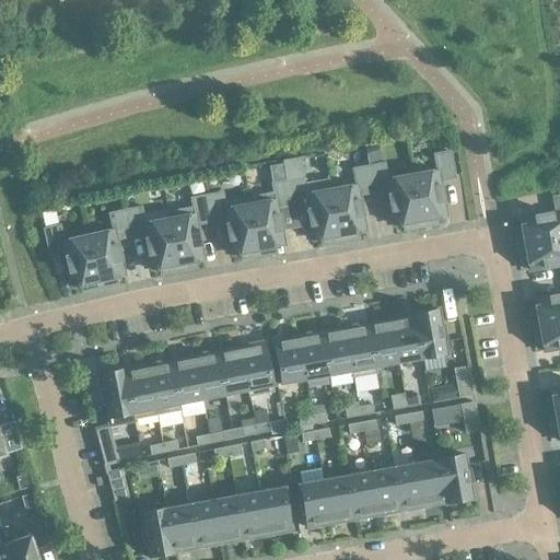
[(411,176),(421,228),(438,224),(436,218),(445,217),(439,181),(454,178),(450,152),(434,155),(436,172),(411,176)]
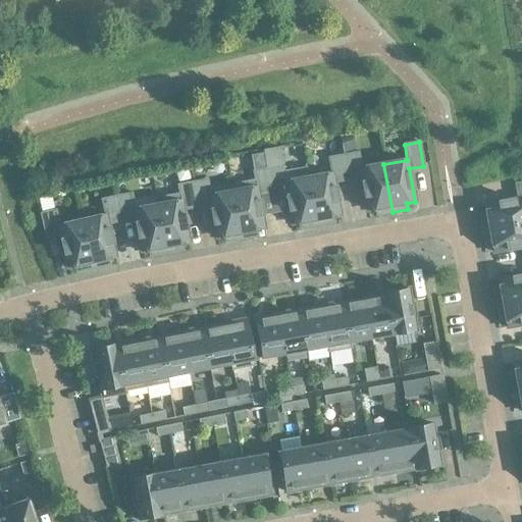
[(317,225),(308,177),(284,181),(278,147),(264,149),(268,169),(272,194),(285,191),(286,196),(289,211),(290,211),(292,224),(300,222),(301,228),(317,225)]
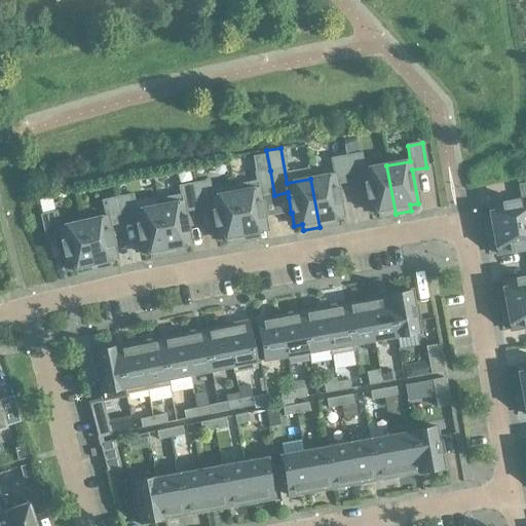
[(346,157),(350,181),(364,179),(365,183),(367,198),(368,198),(370,212),(378,211),(379,217),(396,214),(386,165),(363,170),(360,154),(346,157)]
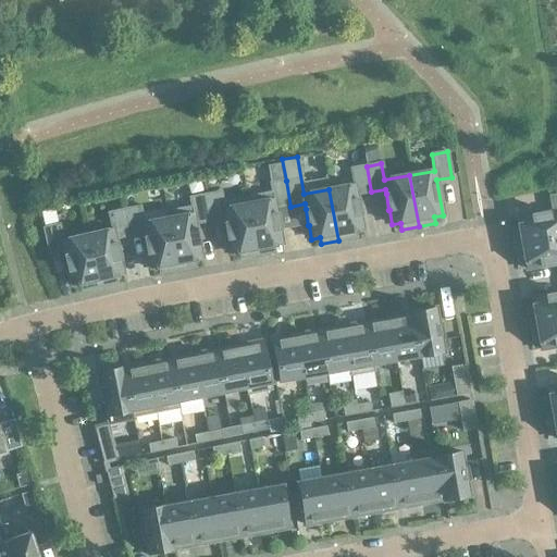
[(329,189),(338,240),(355,238),(354,232),(362,230),(360,215),(358,199),(357,199),(356,195),(371,192),(367,166),(351,169),(354,185),(329,189)]
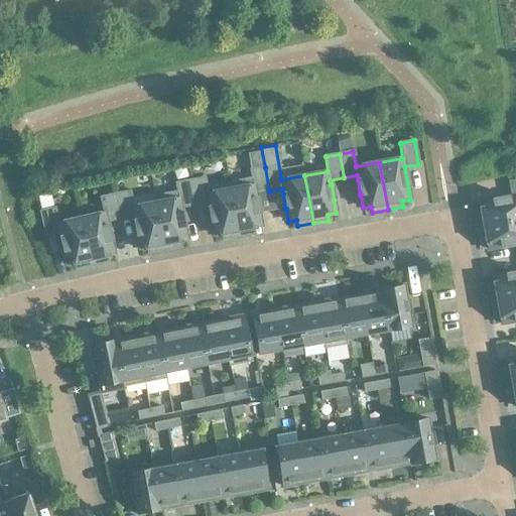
[(229,181),(239,237),(254,234),(253,228),(261,227),(259,214),(259,213),(257,199),(256,199),(255,194),(269,191),(265,167),(249,170),(250,178),(229,181)]
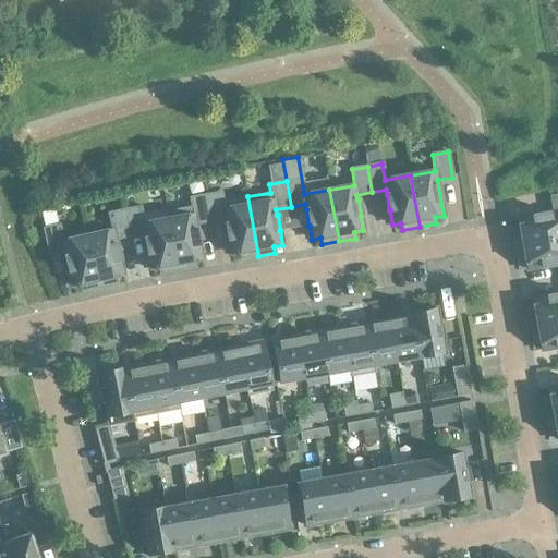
[(205,195),(210,221),(225,219),(226,223),(228,240),(229,240),(231,254),(240,253),(241,259),(258,256),(247,196),(222,202),(220,193),(205,195)]
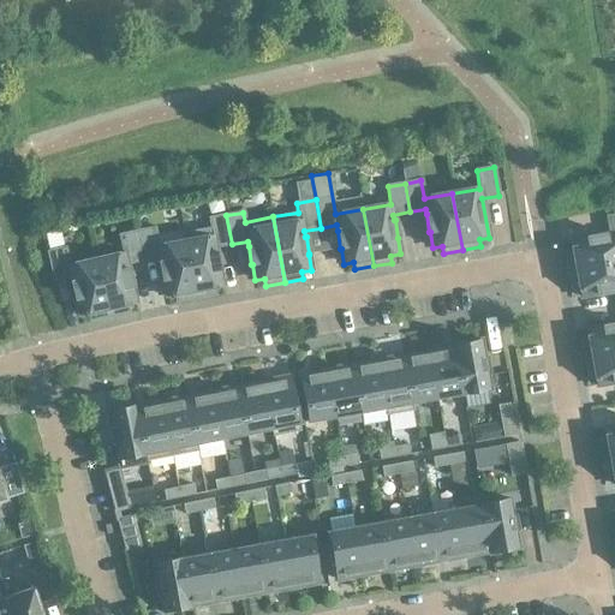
[(184,233),(196,298),(214,294),(213,287),(222,286),(220,270),(216,252),(215,248),(232,244),(226,215),(210,219),(212,228),(184,233)]
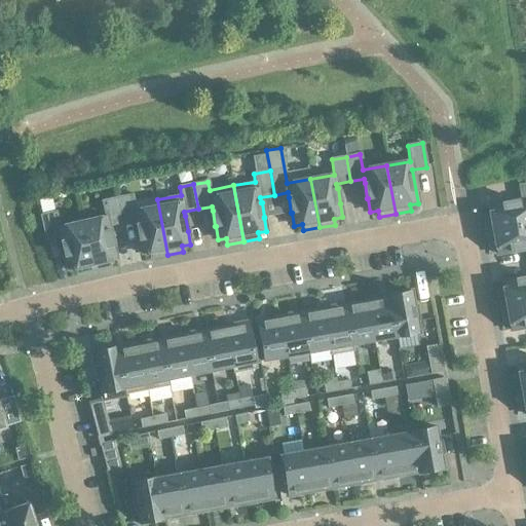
[(487,231),(525,224),(525,184),(519,186),(522,200),(517,200),(501,203),(488,205),(490,215),(484,216),(487,231)]
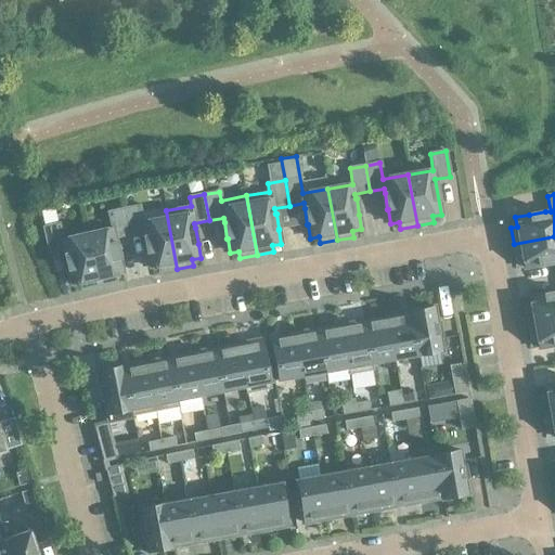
[(124,209),(129,235),(143,232),(144,236),(144,237),(146,253),(147,253),(150,268),(158,266),(159,272),(177,269),(166,210),(165,210),(167,218),(142,222),(139,206),(124,209)]
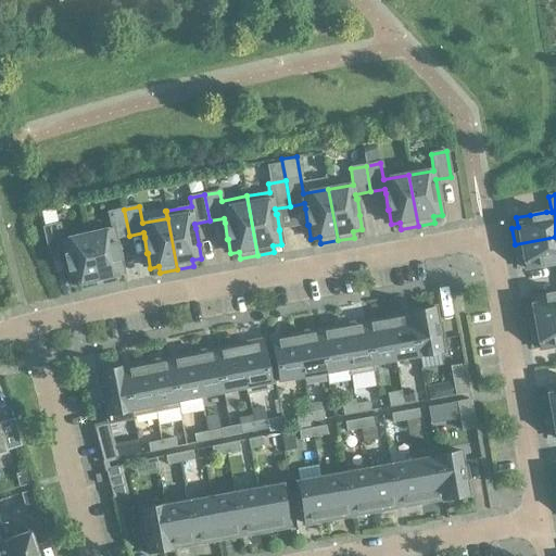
[(87,235),(99,286),(115,281),(114,276),(123,274),(119,260),(116,243),(115,243),(114,239),(129,236),(124,210),(110,213),(113,229),(87,235)]
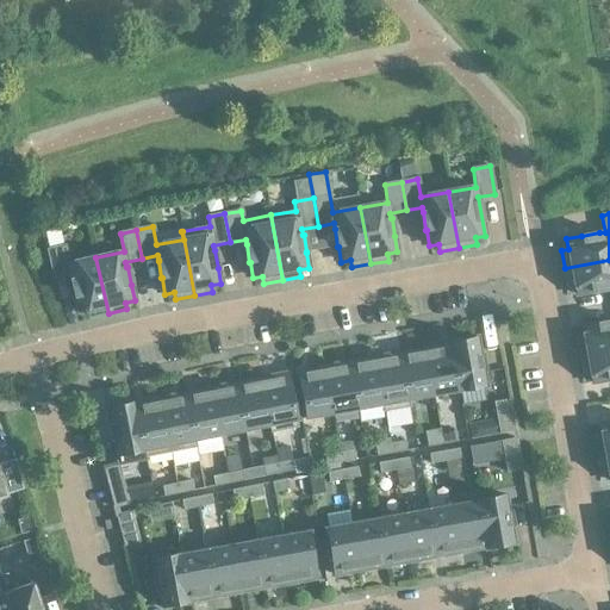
[(109,313),(95,257),(68,263),(64,247),(48,250),(54,278),(70,274),(79,312),(88,311),(91,317),(109,313)]
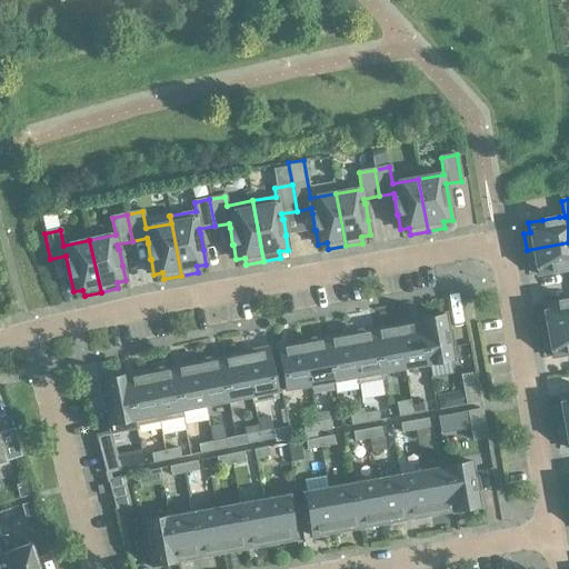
[(568,242),(527,250),(529,268),(536,266),(538,276),(552,272),(552,273),(568,270),(568,269),(568,242)]
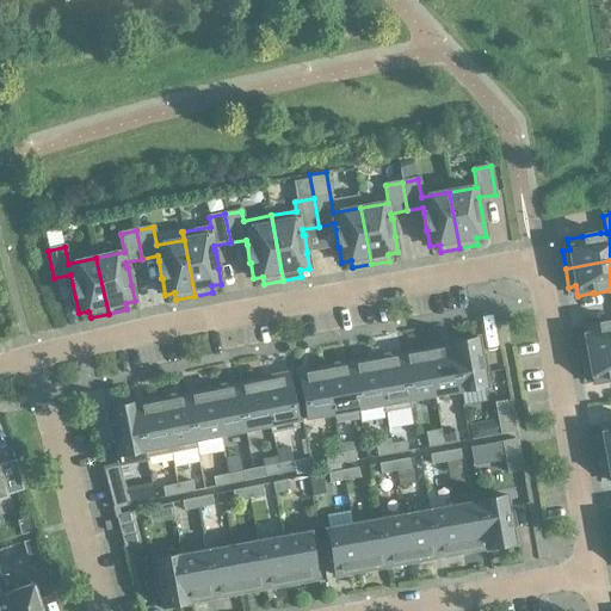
[(581,357),(610,351),(610,321),(599,325),(584,327),(585,338),(578,339),(581,357)]
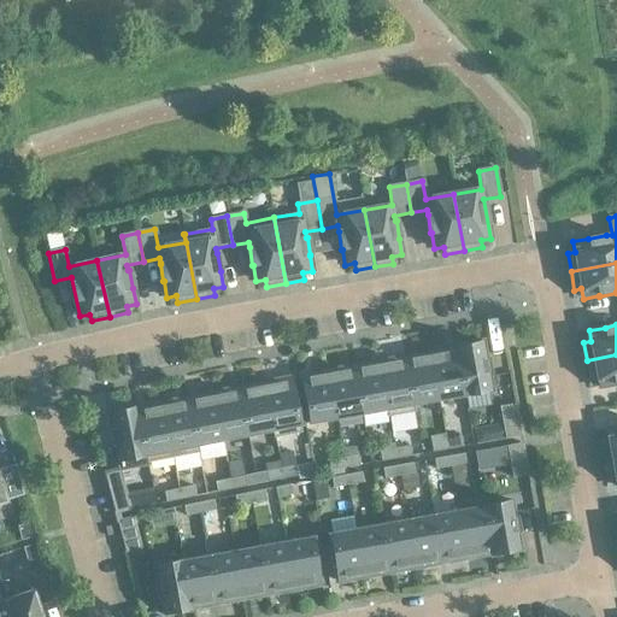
[(456,347),(464,397),(491,391),(488,374),(492,374),(489,358),(486,359),(482,342),(456,347)]
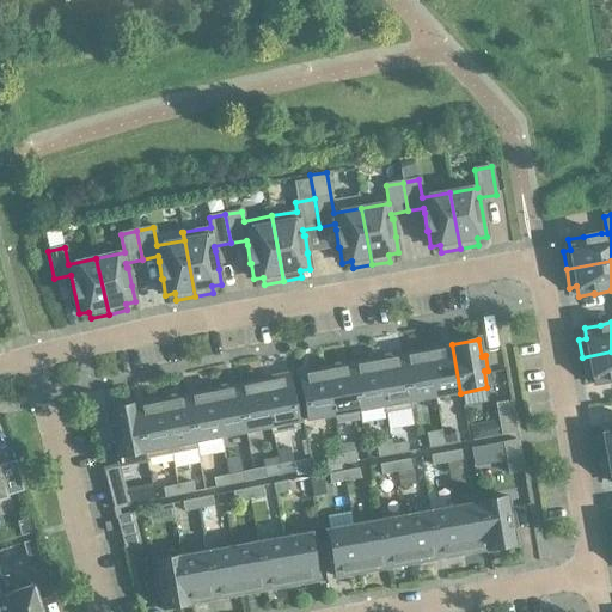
[(427,350),(435,396),(459,392),(459,393),(460,393),(452,344),(451,344),(451,346),(427,350)]
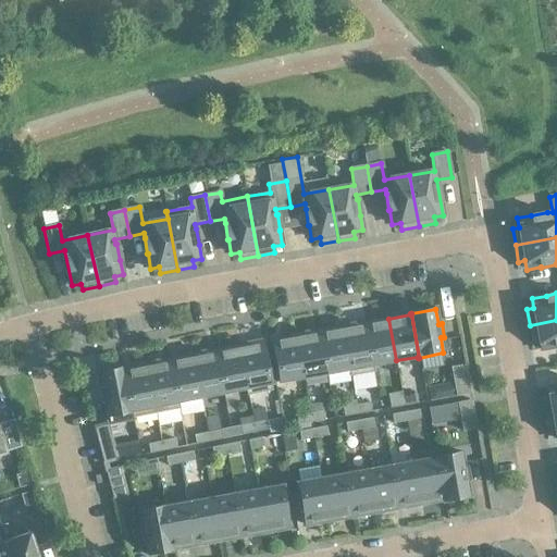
[(366,322),(374,372),(375,372),(373,364),(396,360),(388,319),(366,322)]
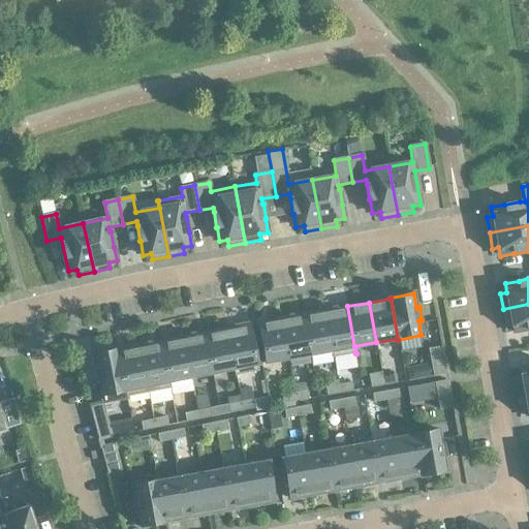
[(528,304),(503,309),(506,325),(512,323),(514,333),(527,330),(528,330),(528,304)]
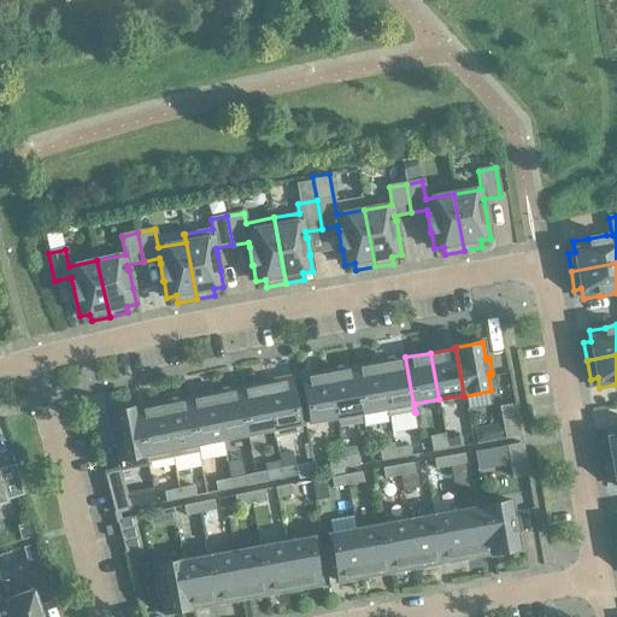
[(415,412),(405,357),(378,362),(389,417),(391,428),(416,423),(415,412)]
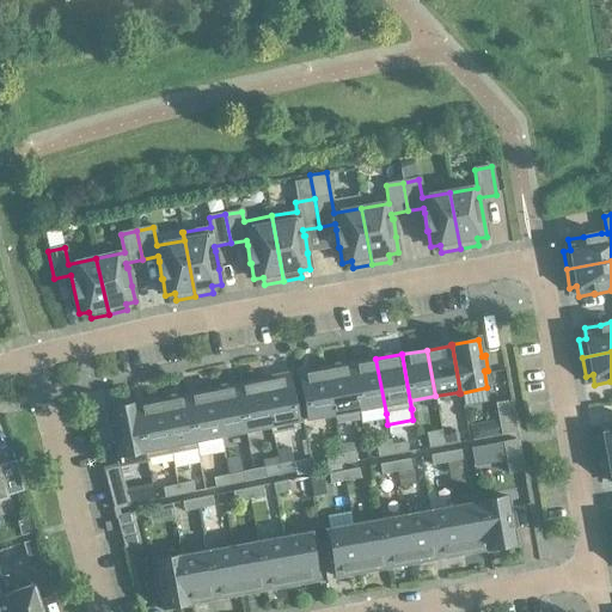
[(350,363),(359,410),(383,405),(384,414),(386,414),(375,359),(350,363)]
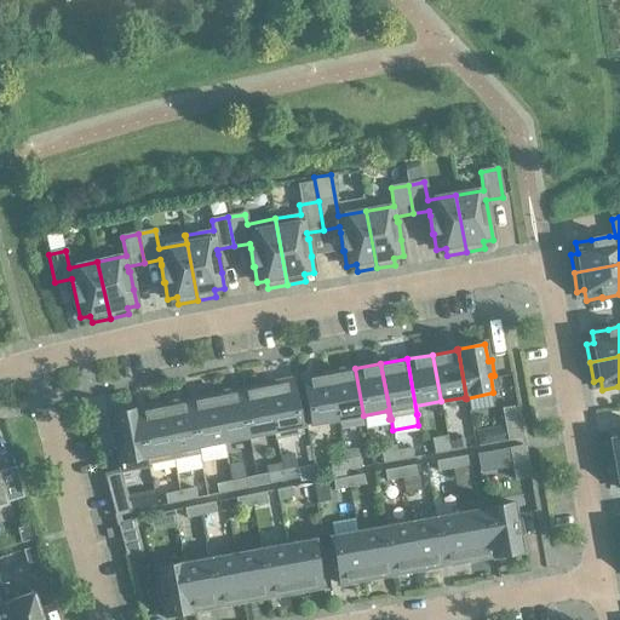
[(329,373),(338,420),(363,415),(355,368),(329,373)]
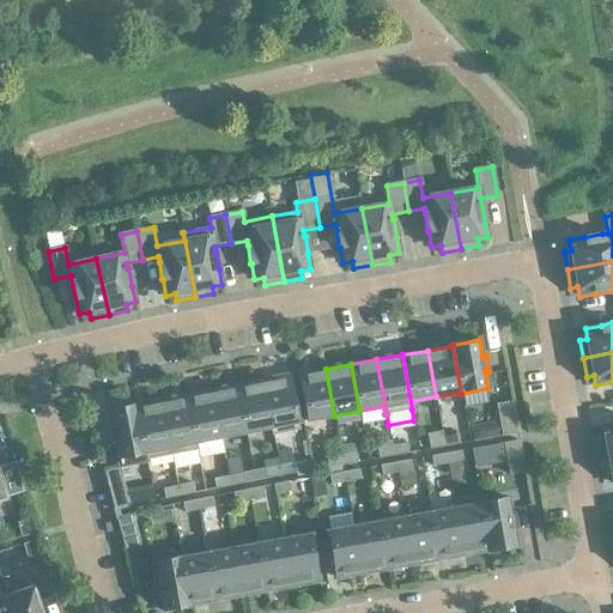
[(334,416),(326,369),(298,374),(307,420),(334,416)]
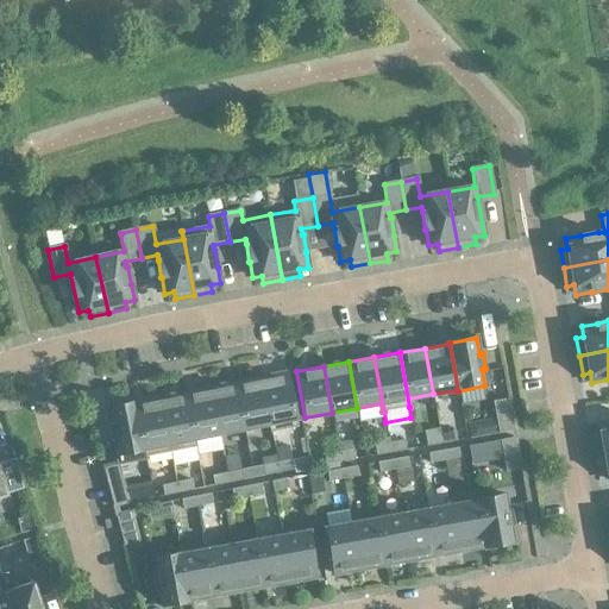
[(261,378),(270,432),(296,427),(287,374),(261,378)]
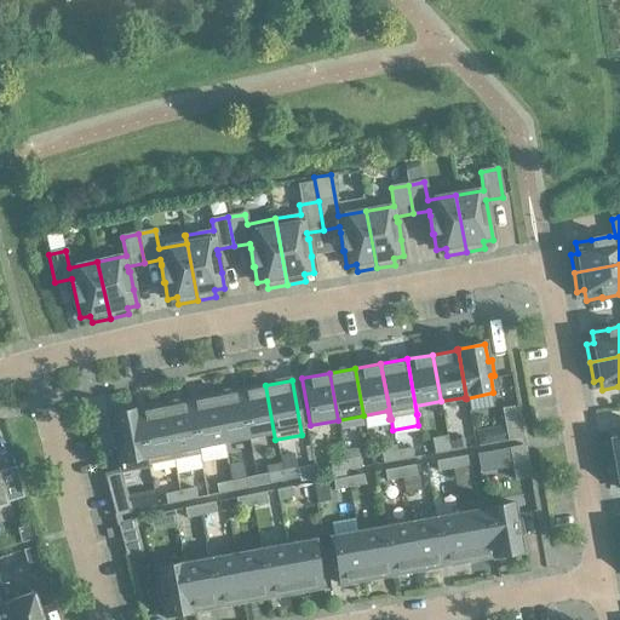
[(275,440),(265,385),(240,390),(248,436),(273,432),(274,441),(275,440)]
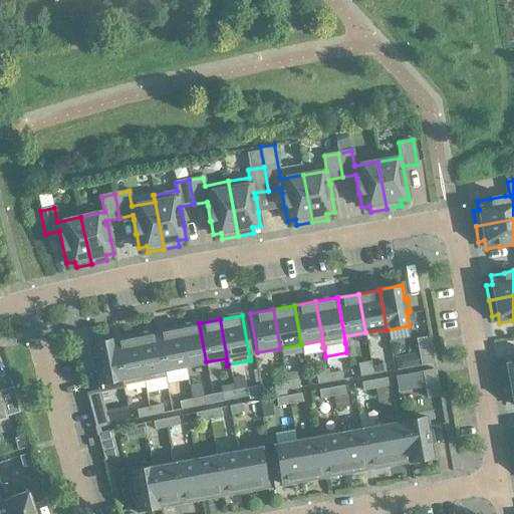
[(206,361),(199,323),(177,327),(184,365),(206,361)]
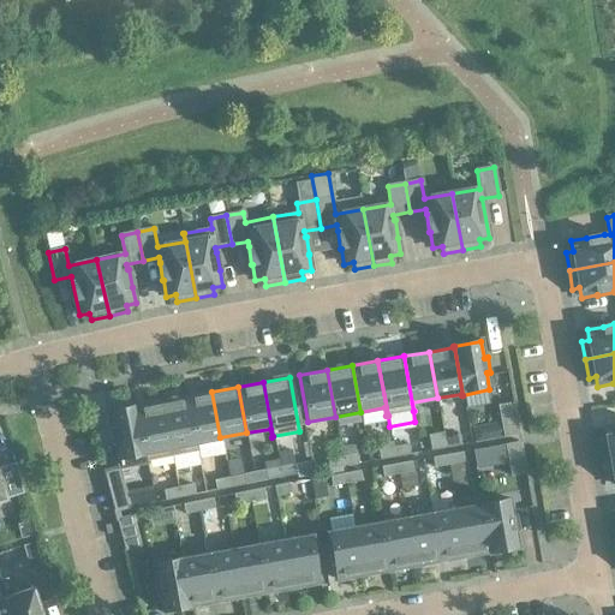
[(220,437),(212,392),(186,396),(196,452),(198,451),(196,442),(220,437)]
